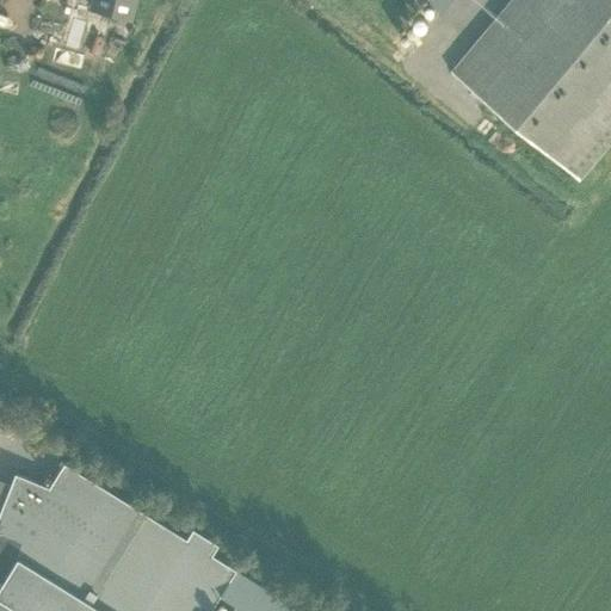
[(137,0),(92,0),(90,8),(133,20),(137,0)]
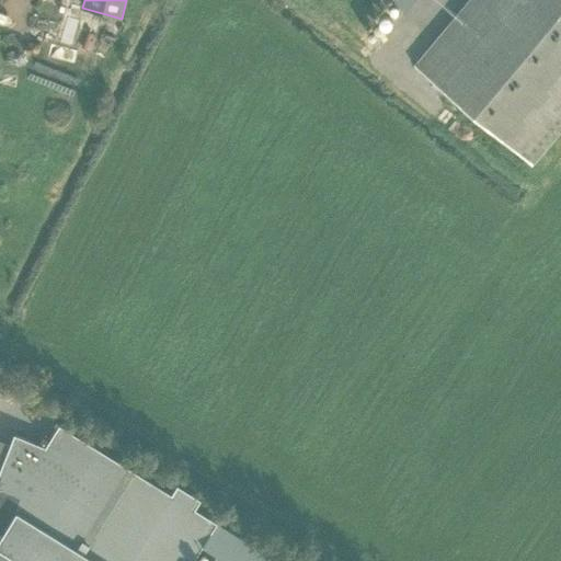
[(560,0),(467,0),(413,65),(529,163),(560,126),(560,0)]
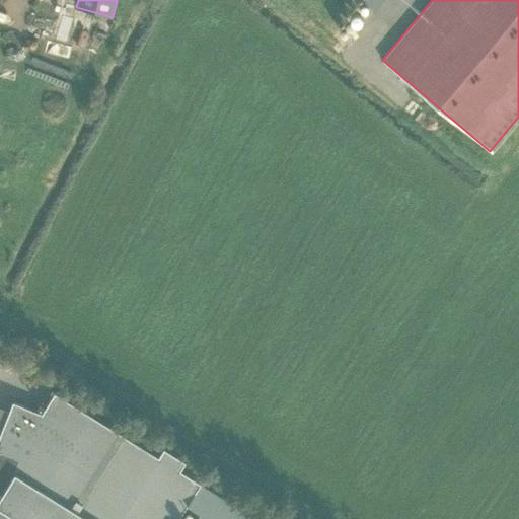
[(31,14),(29,28),(47,30),(48,16),(31,14)]
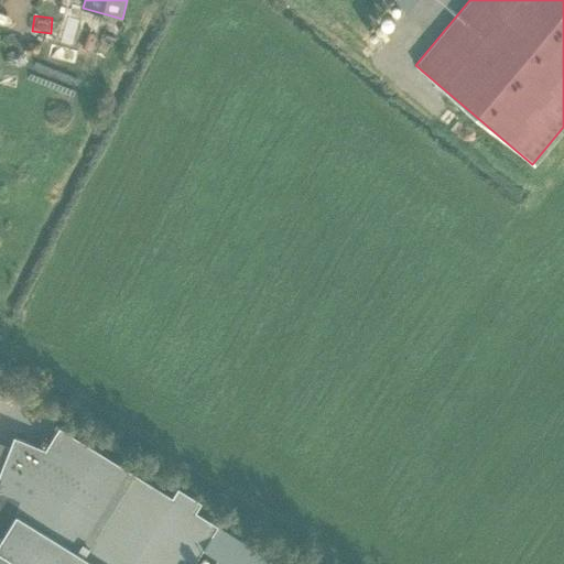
[(13,436),(0,470),(0,534),(1,537),(0,538),(0,551),(20,563),(192,563),(216,527),(193,512),(201,501),(177,486),(170,498),(60,426),(45,448),(13,436)]
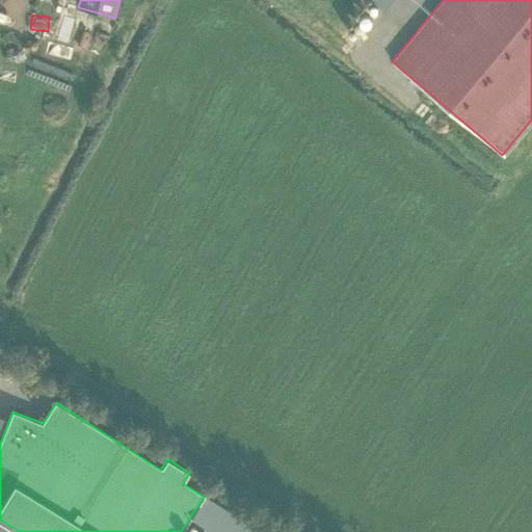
[(204,527),(200,531),(265,531),(206,495),(191,519),(204,527)]
